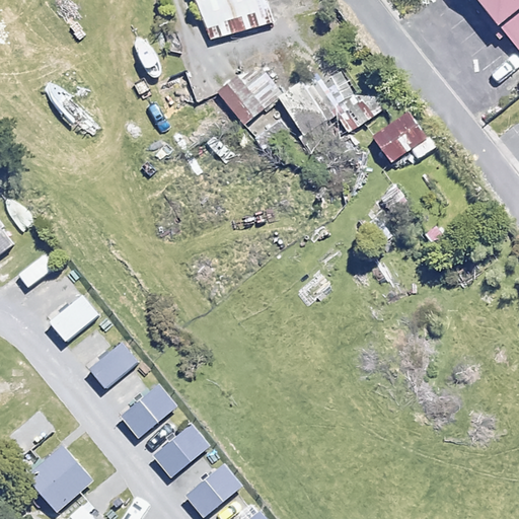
[(198,0),(212,43),(276,21),(268,0),(198,0)]
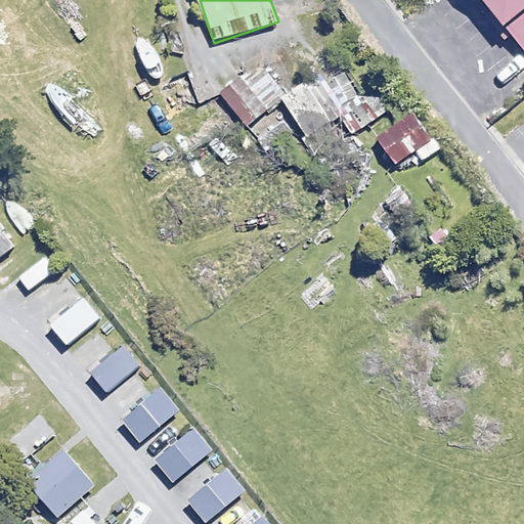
[(523,0),(482,0),(523,50),(523,0)]
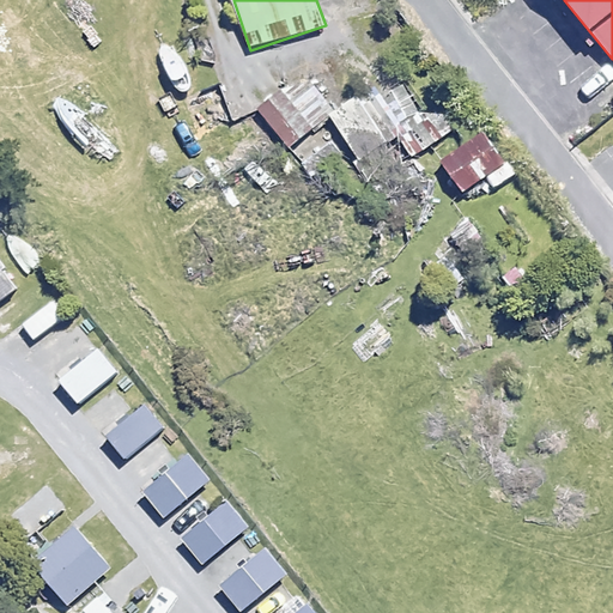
[(325,117),(298,83),(261,111),(289,146),(325,117)]
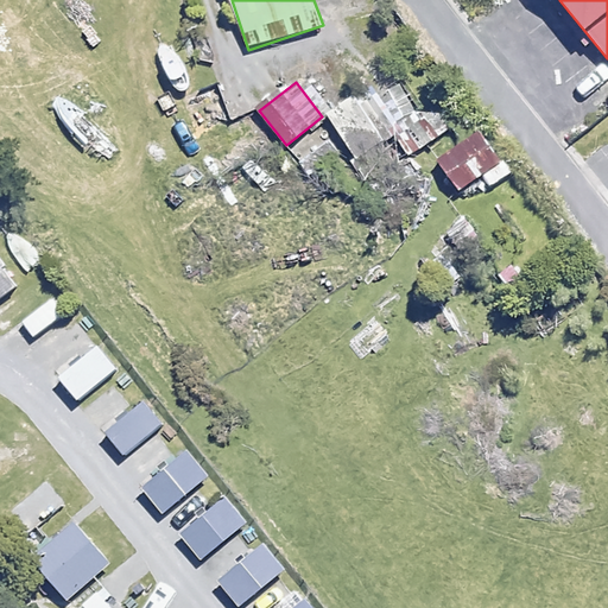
[(396,134),(368,90),(329,115),(356,159),(396,134)]
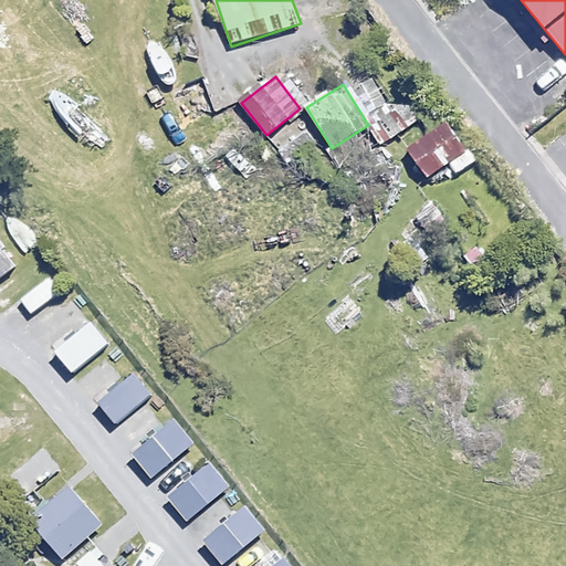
[(381,152),(415,192),(447,168),(456,179),(479,161),(436,107),(381,152)]
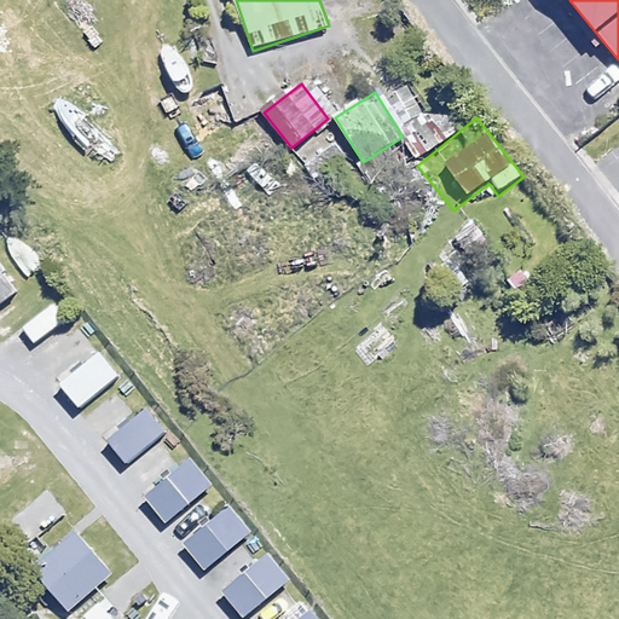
[(545,282),(528,261),(509,277),(525,298),(545,282)]
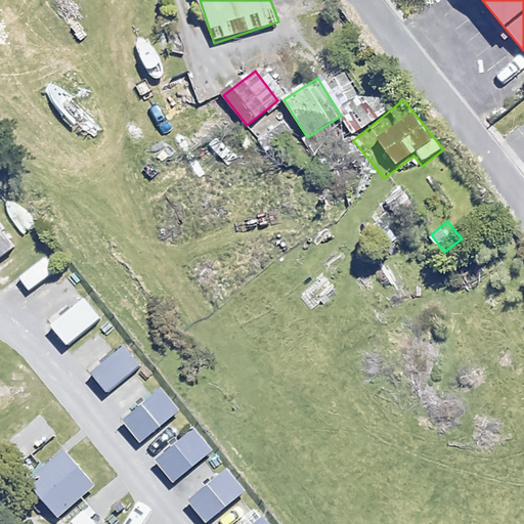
[(0,256),(13,246),(0,228),(0,256)]
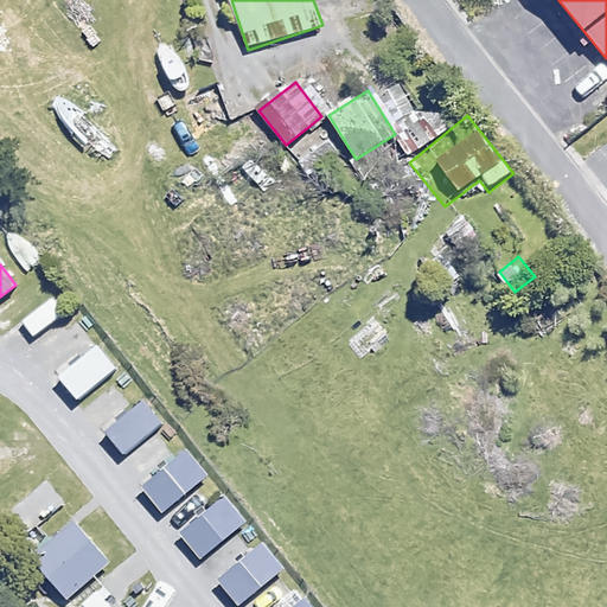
[(117,368),(100,345),(61,377),(80,400),(117,368)]
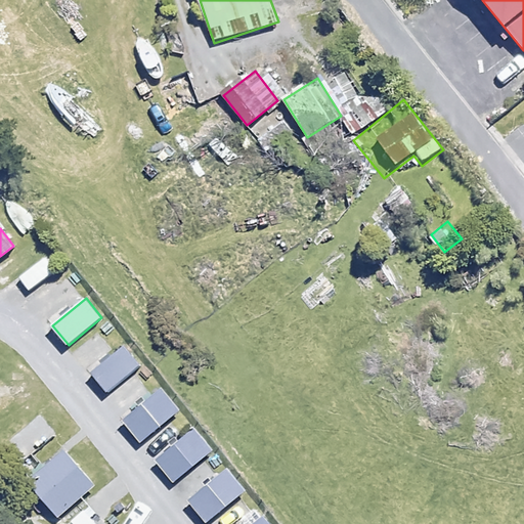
[(141,365),(125,344),(91,369),(107,392),(141,365)]
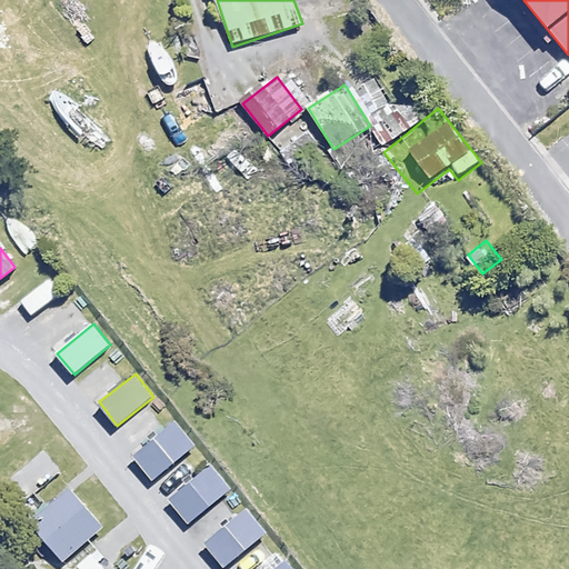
[(196,446),(177,421),(135,456),(155,479),(196,446)]
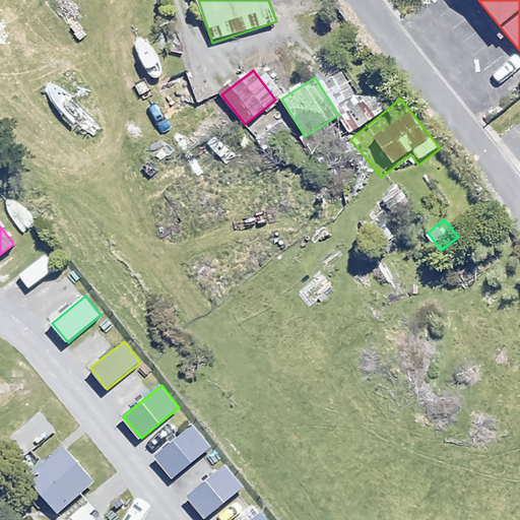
[(212,446),(195,425),(156,456),(175,477),(212,446)]
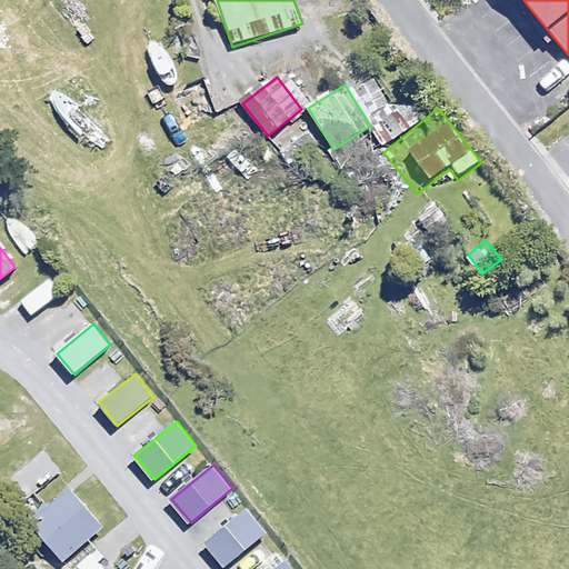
[(105,528),(71,488),(29,523),(62,563),(105,528)]
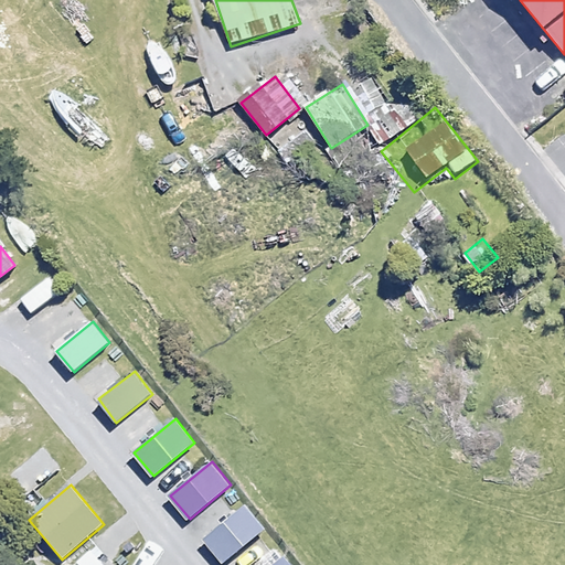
[(266,529),(247,505),(205,540),(224,563),(266,529)]
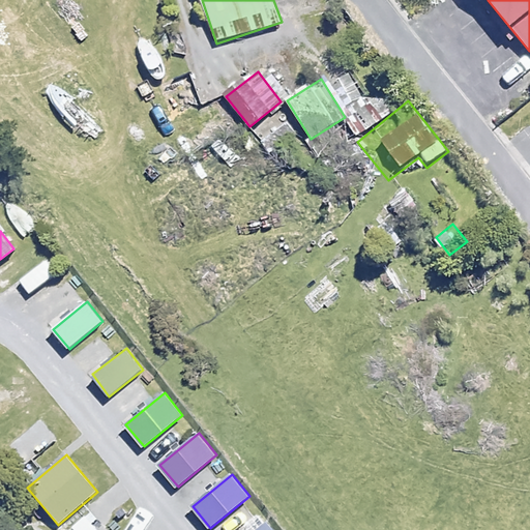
[(274,529),(267,520),(255,529),(274,529)]
